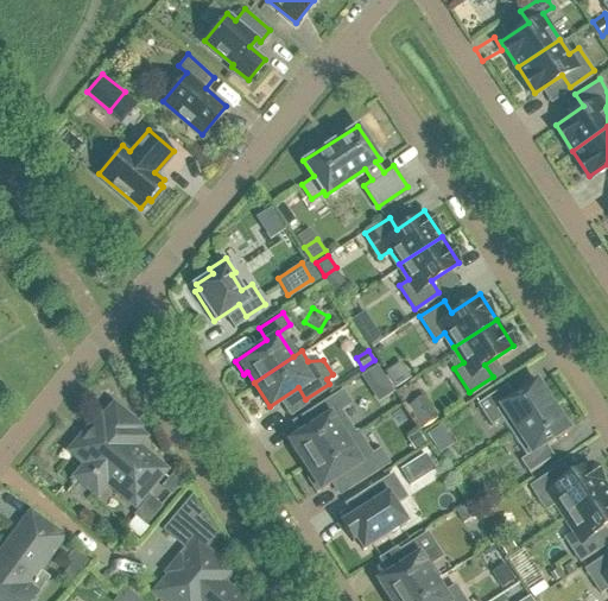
[(361,374),(369,387),(385,377),(377,364),(361,374)]
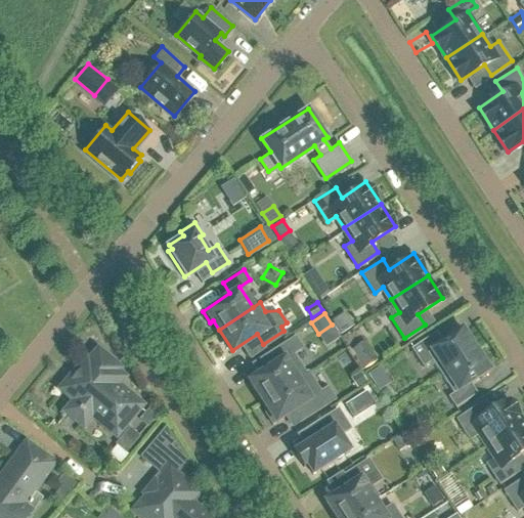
[(345,321),(331,330),(338,342),(351,334),(345,321)]
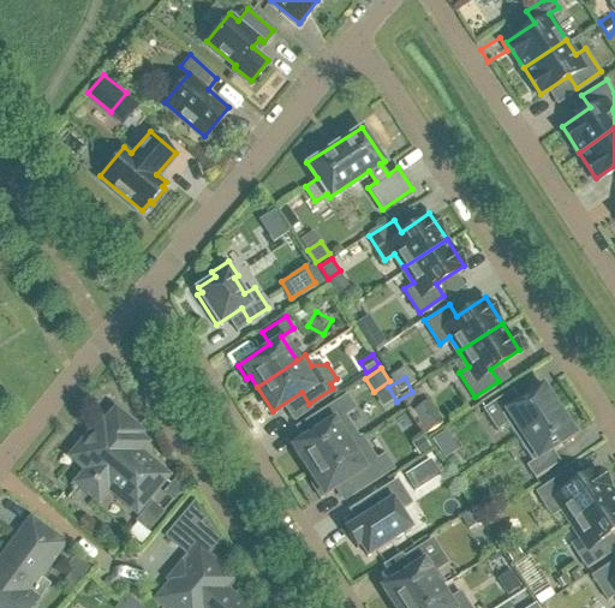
[(517,435),(557,407),(542,385),(520,398),(512,386),(482,406),(496,428),(507,421),(517,435)]
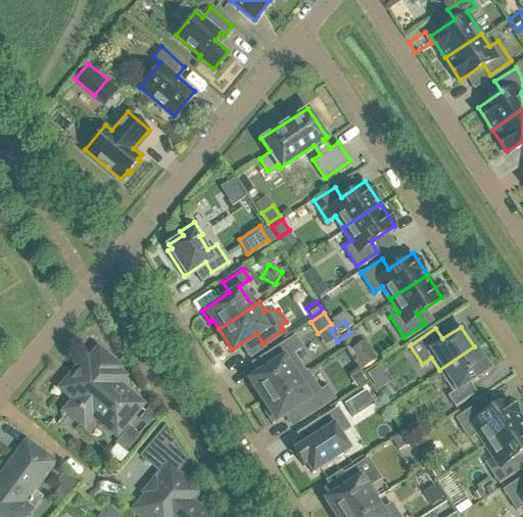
[(248,378),(262,398),(304,370),(292,349),(300,344),(294,333),(267,351),(273,362),(248,378)]
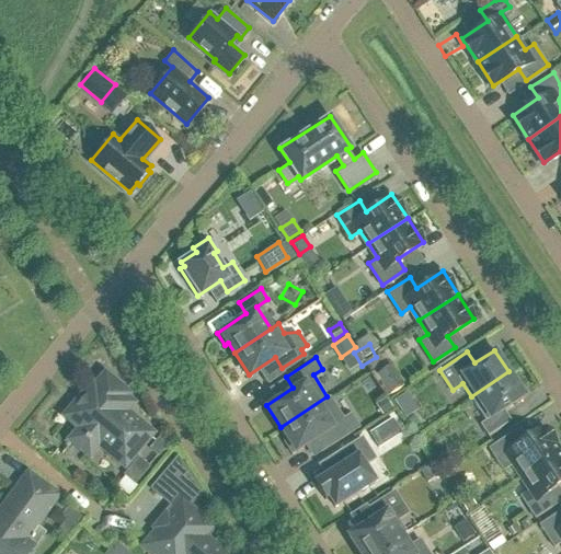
[(386,367),(377,373),(388,391),(398,384),(386,367)]
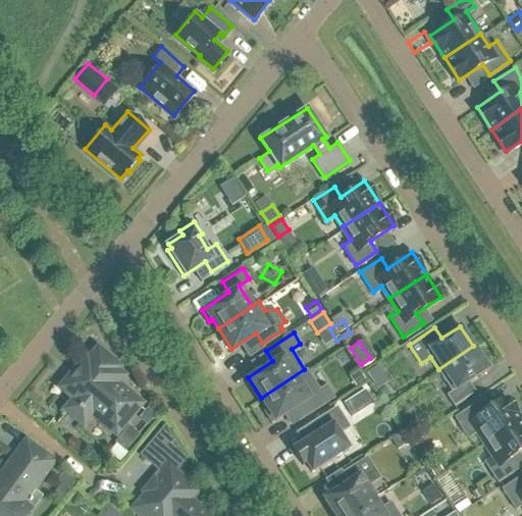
[(92,412),(104,422),(115,432),(142,401),(110,374),(119,364),(97,345),(62,387),(72,397),(64,407),(83,422),(92,412)]
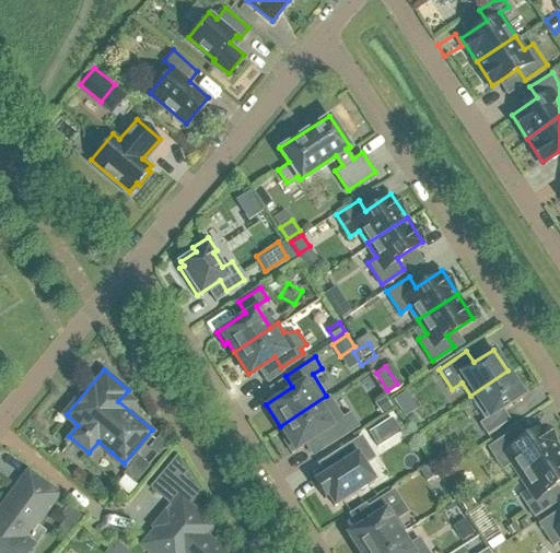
[(508,371),(470,396),(483,416),(478,420),(487,433),(510,418),(502,406),(522,392),(508,371)]
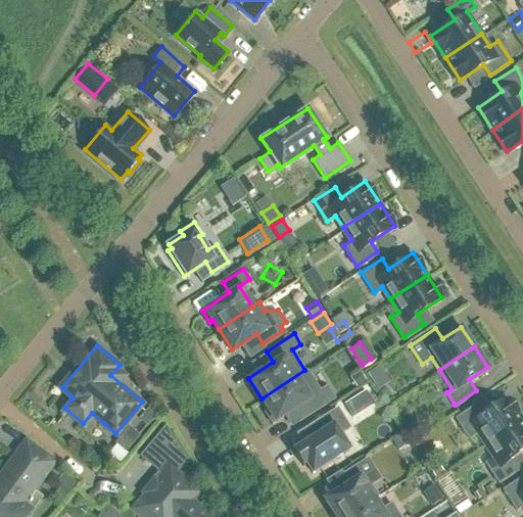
[(378,364),(367,371),(372,379),(383,372),(378,364)]
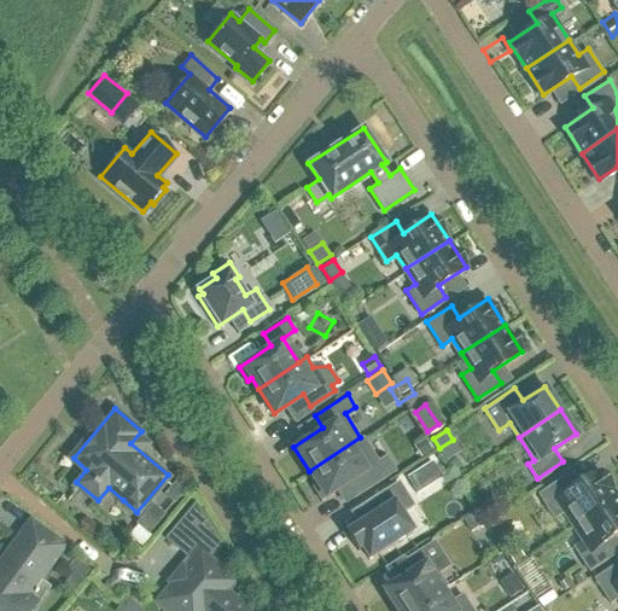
[(360,437),(309,471),(316,482),(313,484),(321,496),(347,481),(354,493),(395,467),(385,453),(378,459),(362,436),(360,437)]
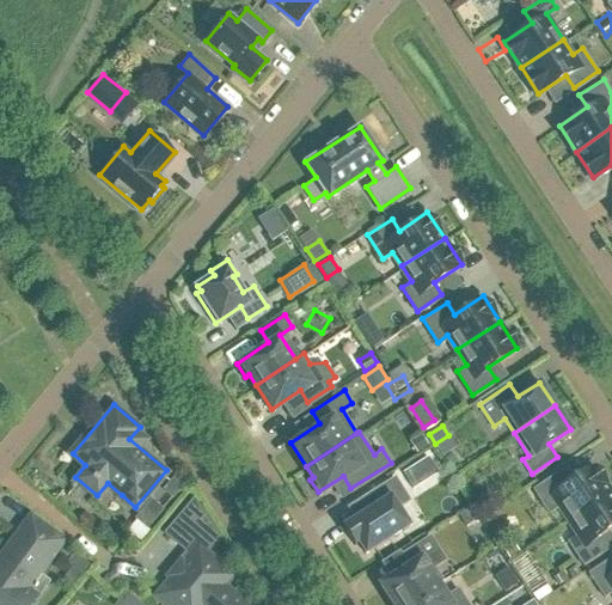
[(420,432),(409,438),(416,450),(427,442),(420,432)]
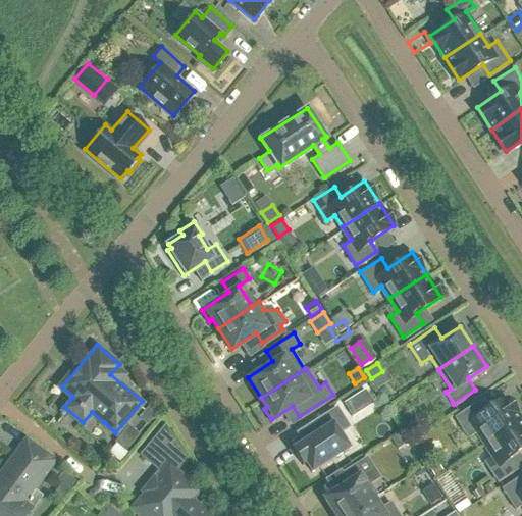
[(484,442),(520,418),(506,396),(482,411),(475,401),(455,415),(468,434),(476,429),(484,442)]
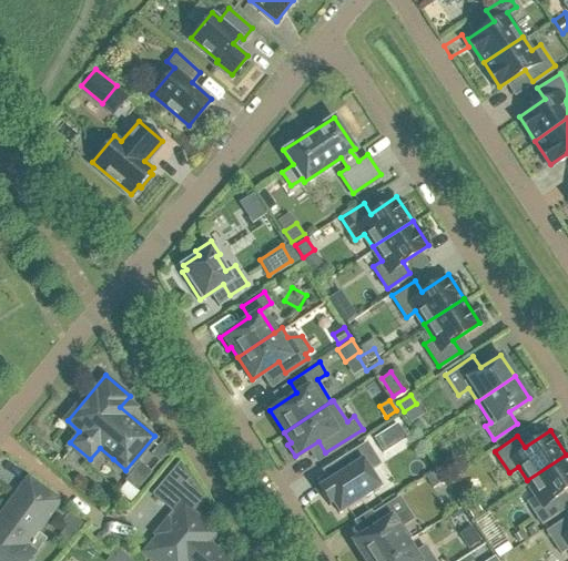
[(163,437),(151,451),(160,459),(172,445),(163,437)]
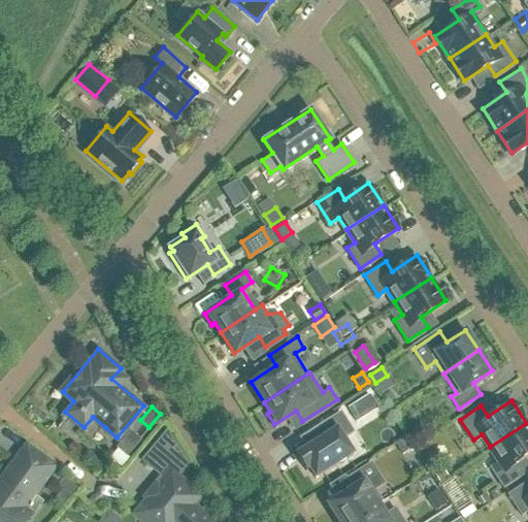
[(315,475),(352,452),(342,436),(352,429),(339,411),(315,426),(321,436),(296,453),(305,467),(308,465),(315,475)]
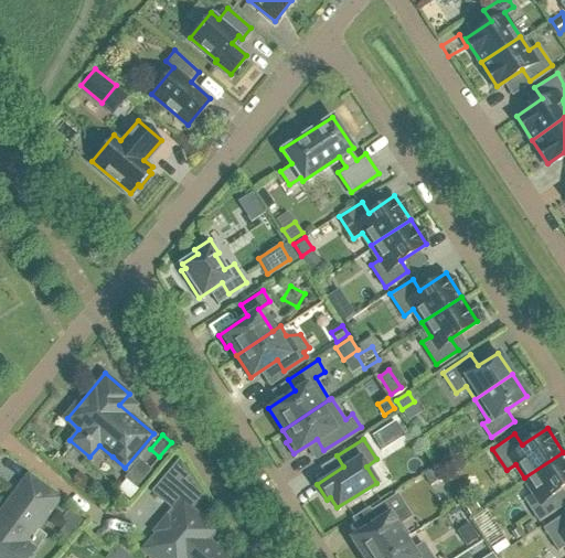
[(564,454),(563,452),(524,478),(533,491),(524,497),(539,518),(561,504),(553,493),(564,484),(564,454)]
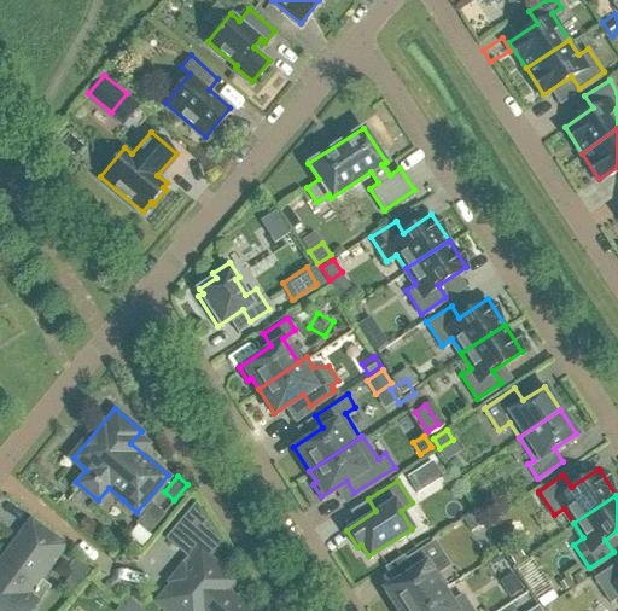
[(135,521),(149,531),(165,511),(152,501),(135,521)]
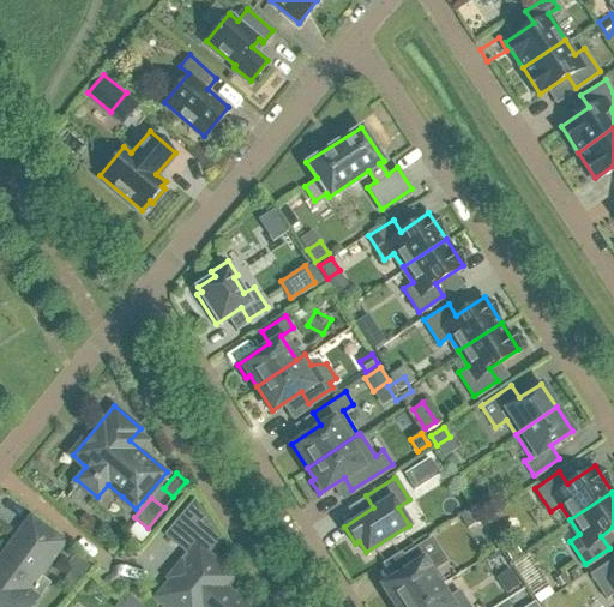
[(233,575),(205,551),(217,536),(194,499),(167,532),(191,553),(184,562),(181,560),(168,575),(170,577),(156,594),(170,606),(250,606),(224,584),(233,575)]
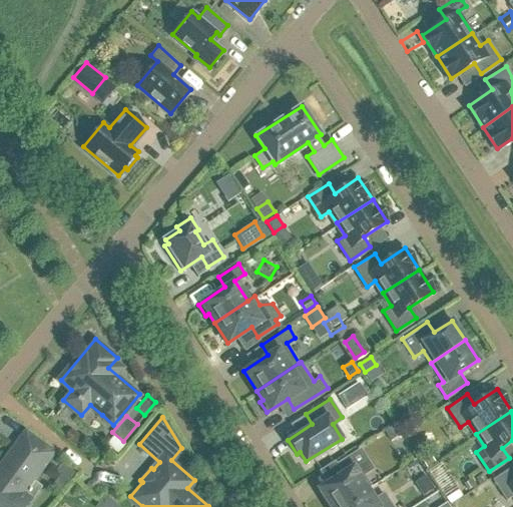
[(395,421),(384,428),(390,438),(401,431),(395,421)]
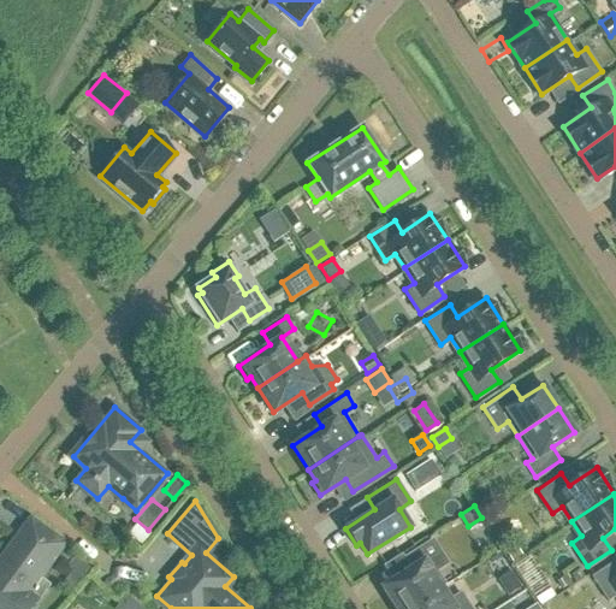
[(24,590),(60,542),(30,519),(19,532),(21,533),(0,561),(0,608),(27,608),(35,598),(24,590)]
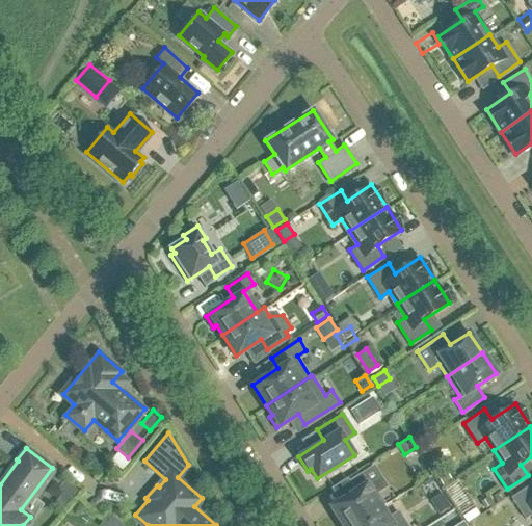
[(342,525),(345,525),(379,504),(383,502),(376,491),(387,484),(373,464),(349,479),(355,490),(330,506),(342,525)]
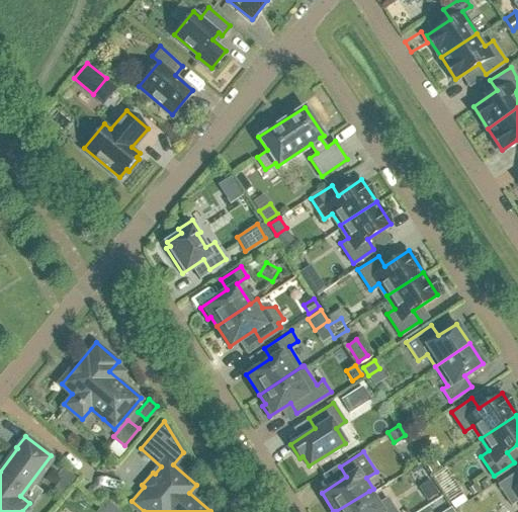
[(425,461),(430,470),(438,464),(433,456),(425,461)]
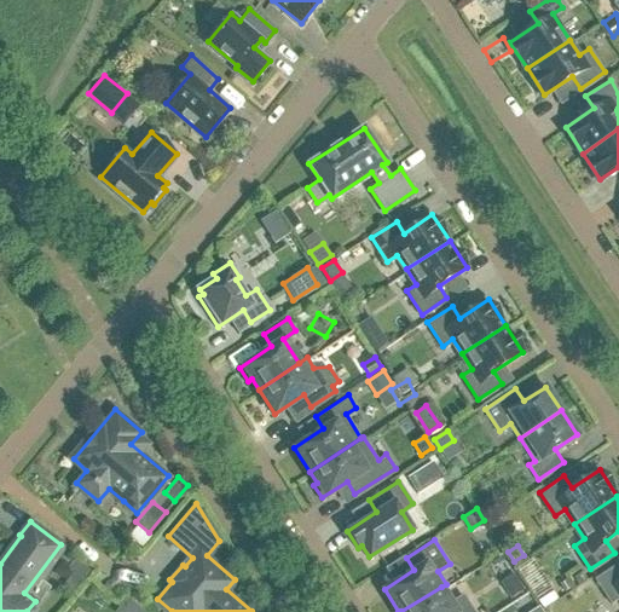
[(73,572),(64,582),(74,589),(90,569),(76,559),(68,569),(73,572)]
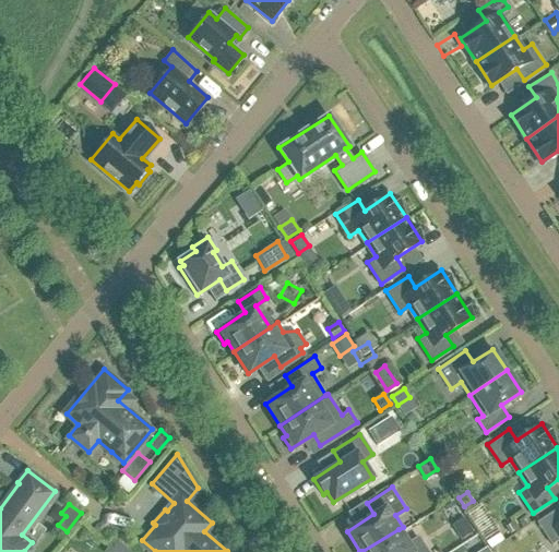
[(558,536),(558,505),(537,519),(551,541),(558,536)]
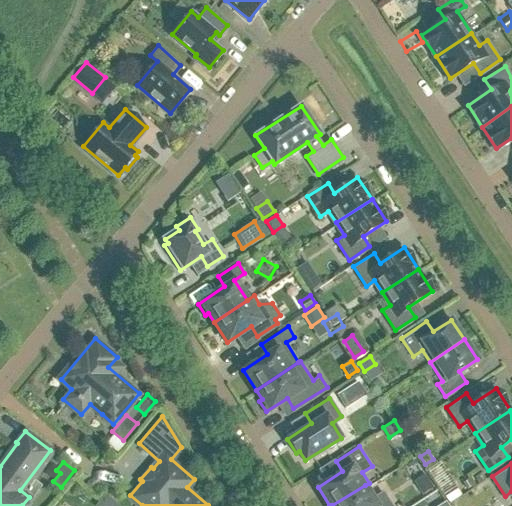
[(365,485),(332,505),(392,505),(383,490),(372,497),(365,485)]
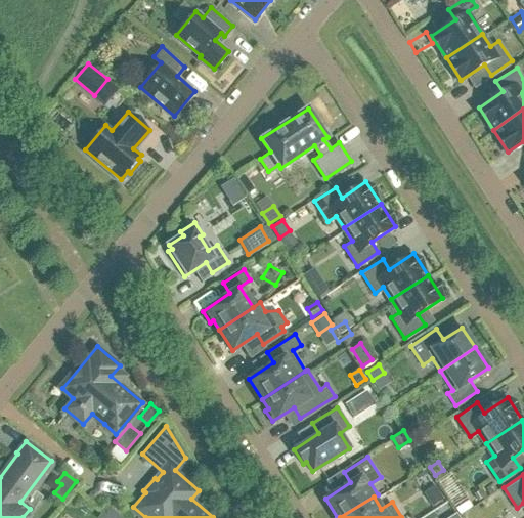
[(455,517),(468,517),(473,515),(468,507),(453,514),(455,517)]
